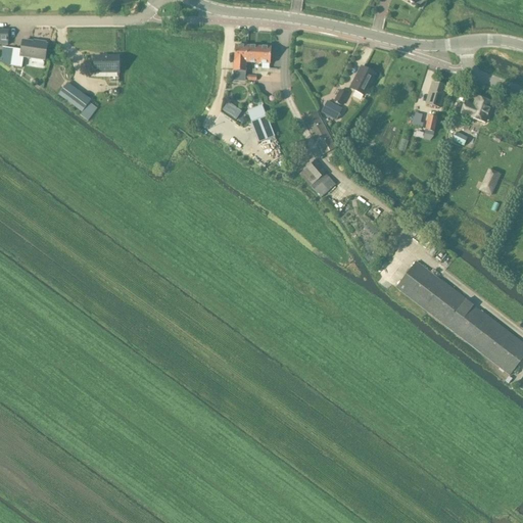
[(21,51),(13,49),(10,66),(21,68),(24,57),(44,61),(47,45),(45,45),(45,44),(41,43),(39,44),(22,42),(21,51)]
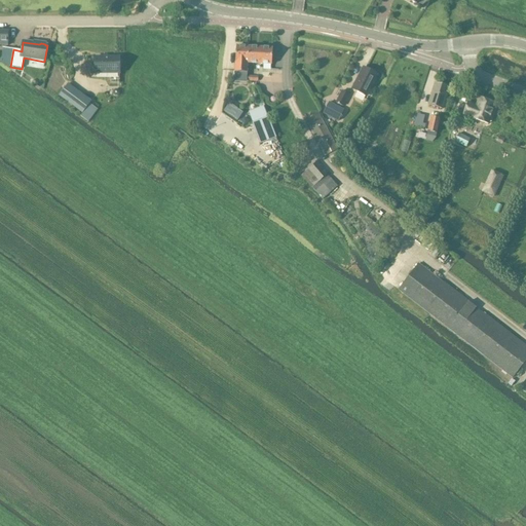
[(234,72),(234,82),(247,82),(247,73),(248,64),(249,47),(236,46),(235,63),(234,72)]
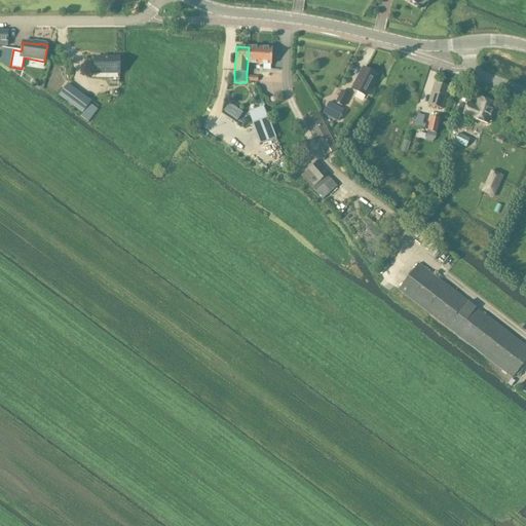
[(271,65),(272,48),(249,47),(248,64),(271,65)]
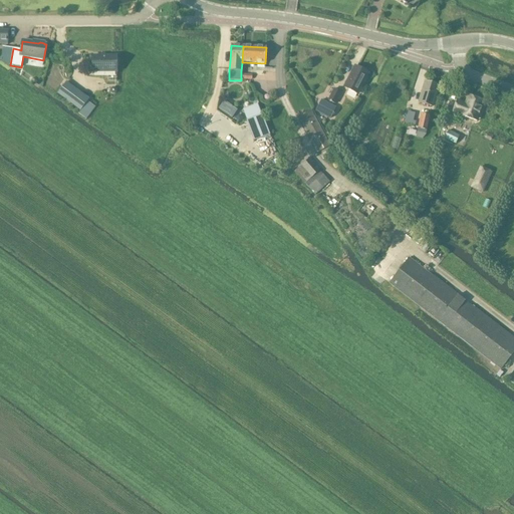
[(10,65),(13,48),(3,47),(1,59),(10,65)]
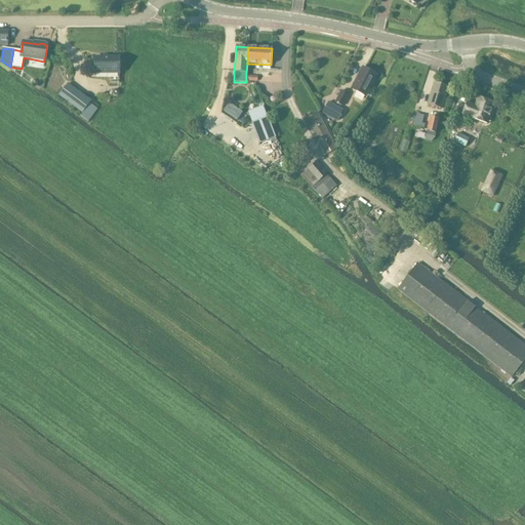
[(94,74),(119,74),(119,57),(94,57),(94,74)]
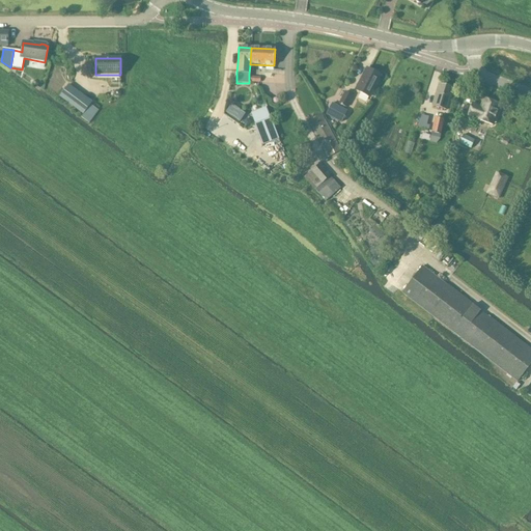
[(369,98),(381,76),(367,68),(356,90),(369,98)]
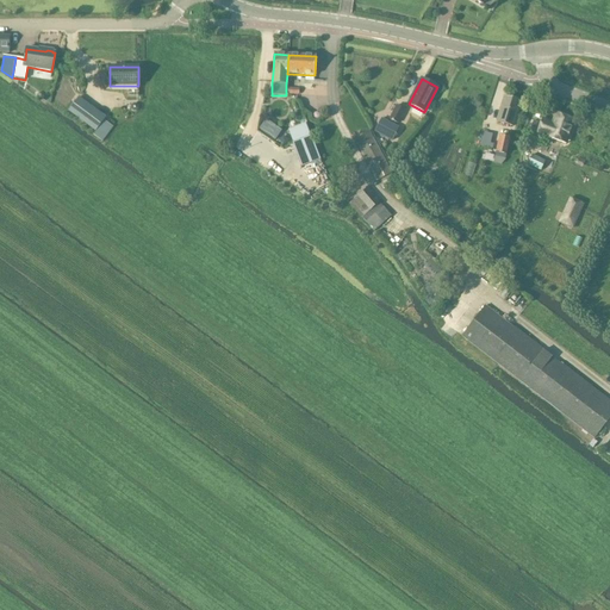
[(514,126),(521,100),(504,95),(497,122),(514,126)]
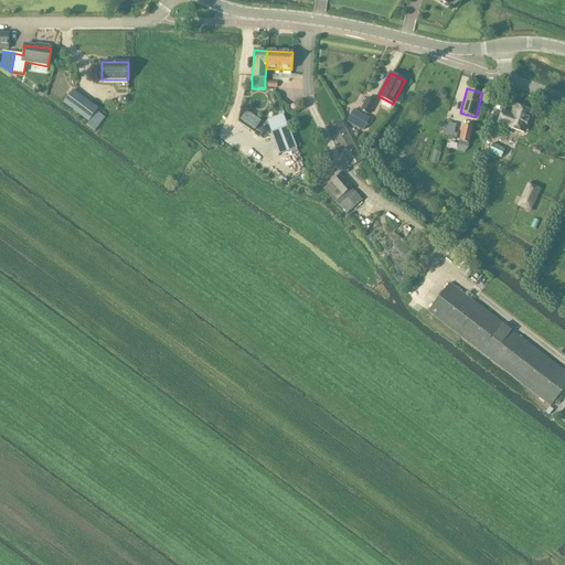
[(63,103),(83,118),(88,121),(86,125),(95,131),(105,118),(96,112),(98,109),(93,105),(73,91),(63,103)]
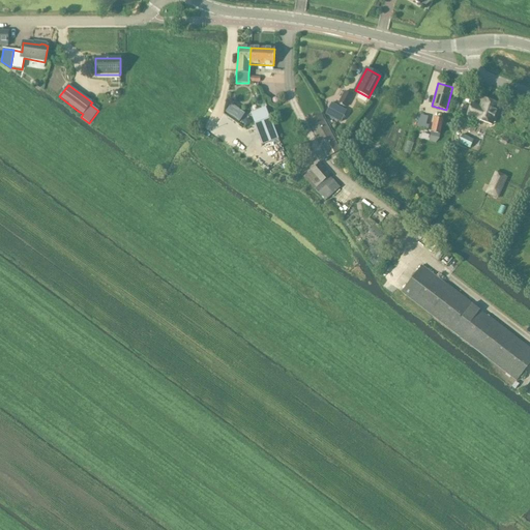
[(346,108),(352,96),(345,92),(339,104),(346,108)]
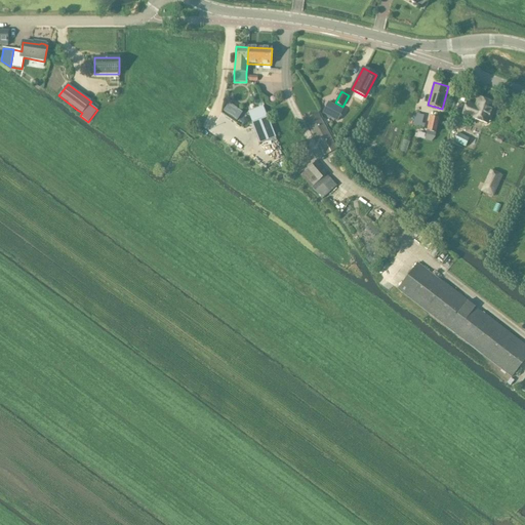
[(467,103),(462,115),(472,118),(484,122),(487,115),(491,116),(495,104),(478,97),(476,106),(467,103)]
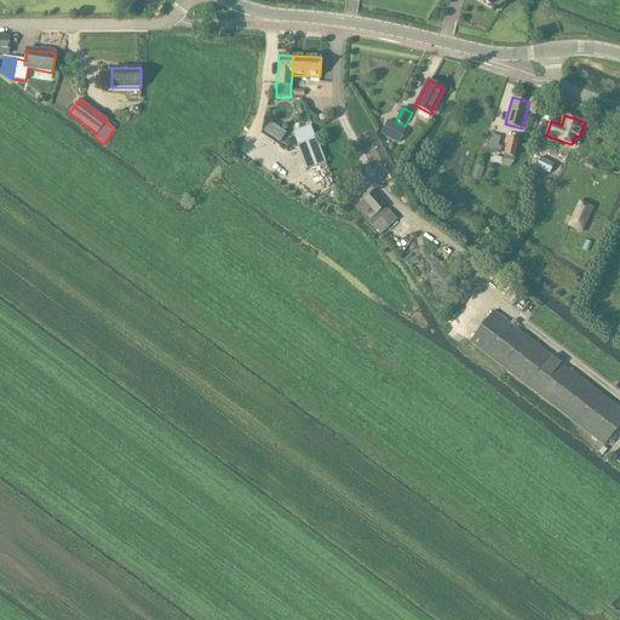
[(399,143),(406,130),(388,121),(382,135),(399,143)]
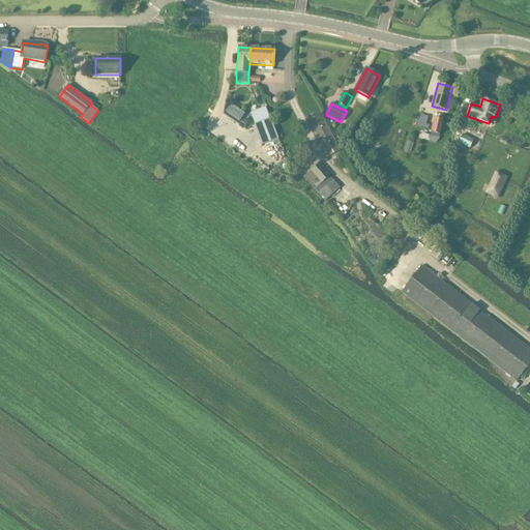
[(267,110),(251,116),(262,145),(278,139),(267,110)]
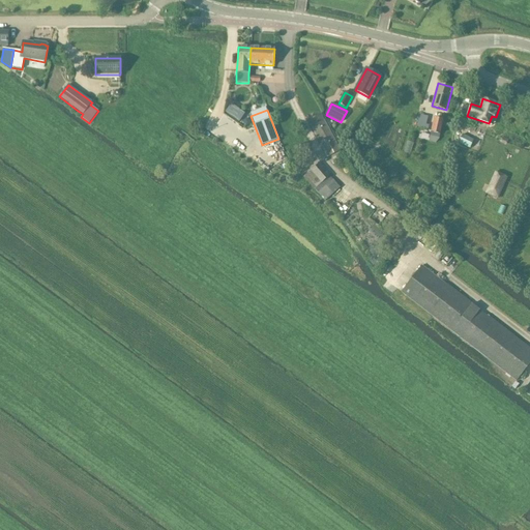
[(327,157),(340,151),(320,114),(307,120),(327,157)]
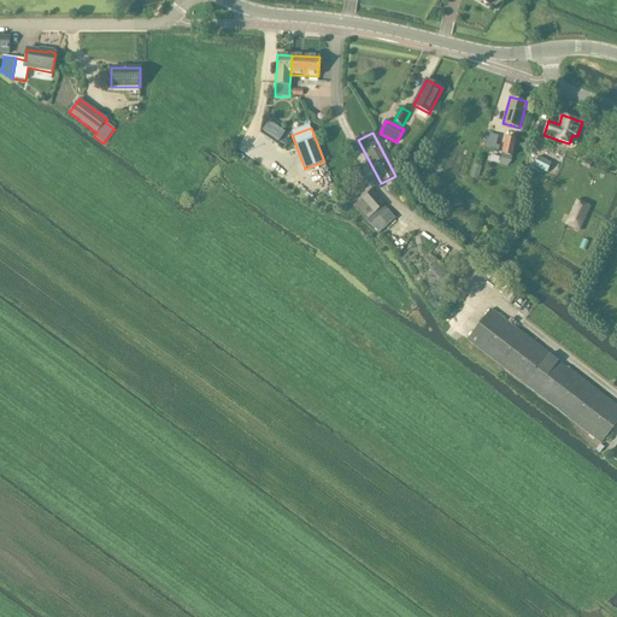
[(512,157),(516,140),(505,139),(501,154),(512,157)]
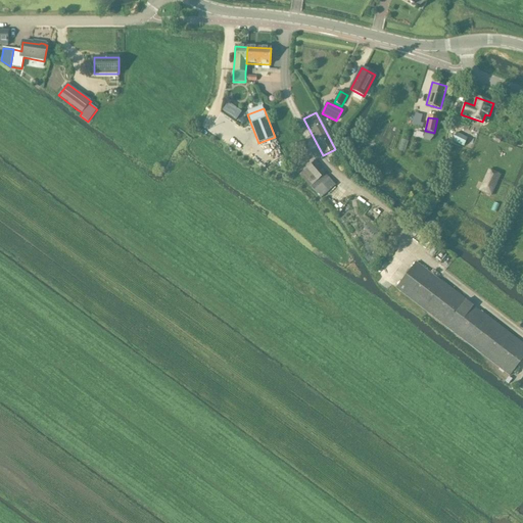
[(467,145),(469,137),(458,133),(455,141),(467,145)]
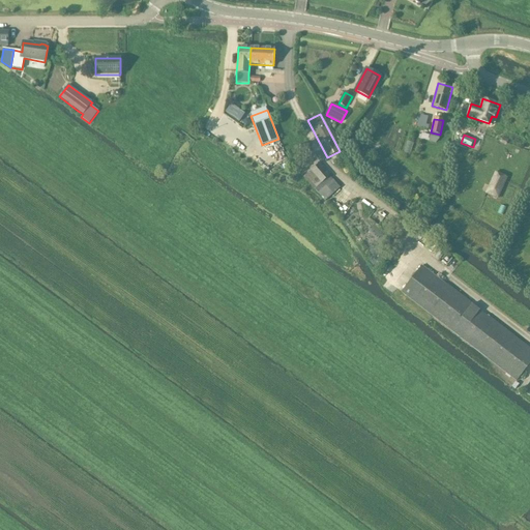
[(320,164),(303,177),(314,189),(315,188),(325,201),(341,188),(330,176),(320,164)]
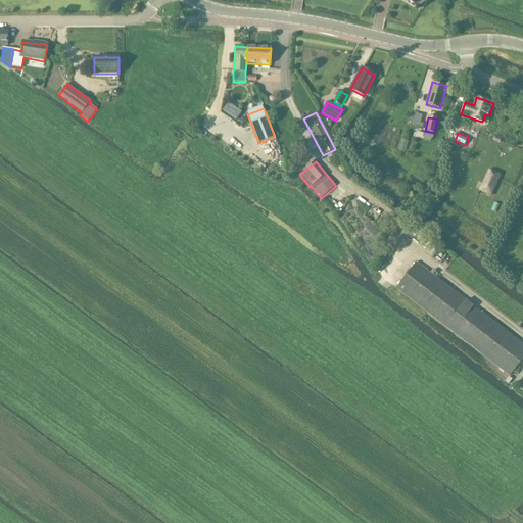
[(492,196),(500,179),(502,175),(490,171),(484,184),(481,191),(492,196)]
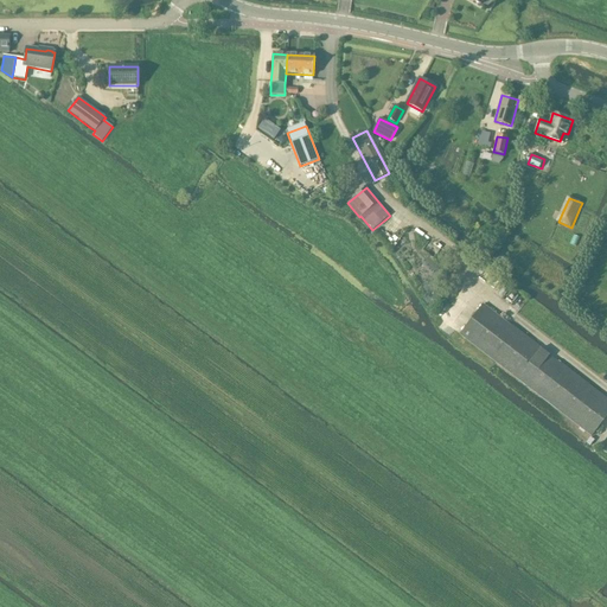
[(499,243),(503,240),(497,235),(491,242),(496,246),(499,242),(499,243)]
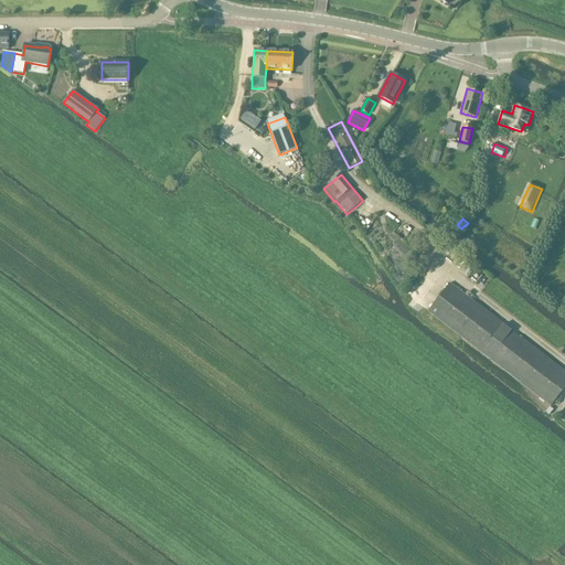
[(564,373),(449,284),(428,312),(551,406),(564,386),(564,373)]
